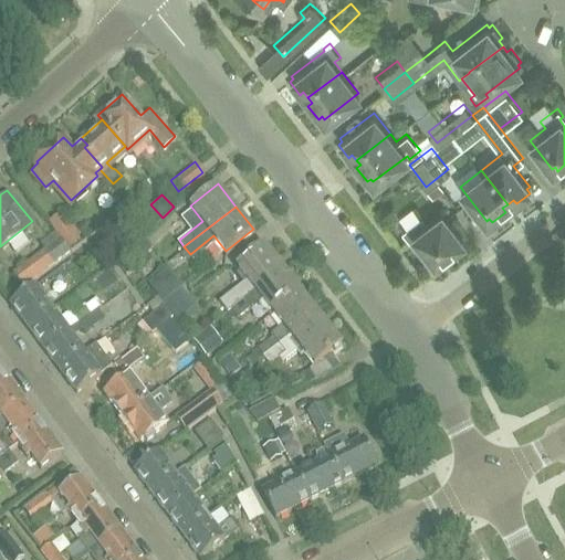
[(48,220),(60,236),(69,249),(84,236),(64,208),(48,220)]
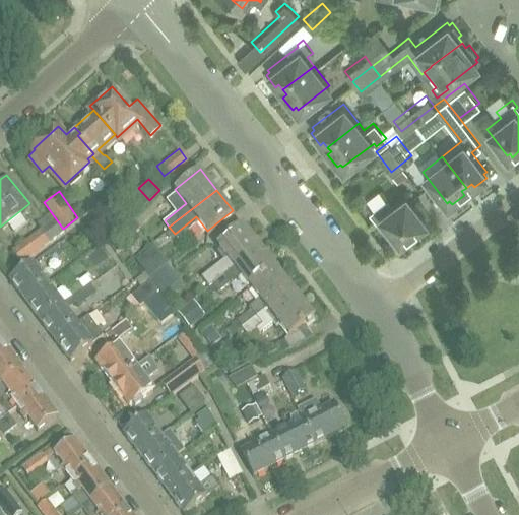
[(426,219),(405,192),(391,203),(386,197),(370,209),(376,216),(379,214),(399,240),(410,231),(413,235),(426,224),(423,221),(426,219)]
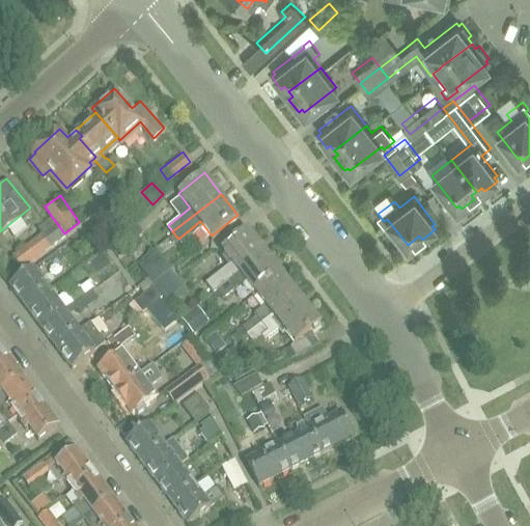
[(22,265),(64,233),(56,222),(14,253),(22,265)]
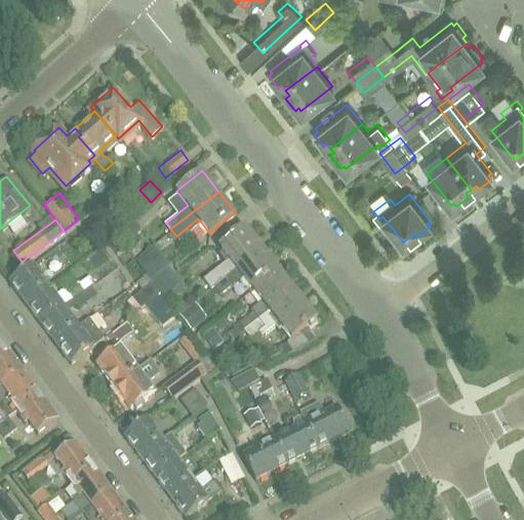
[(136,232),(129,222),(116,233),(123,242),(136,232)]
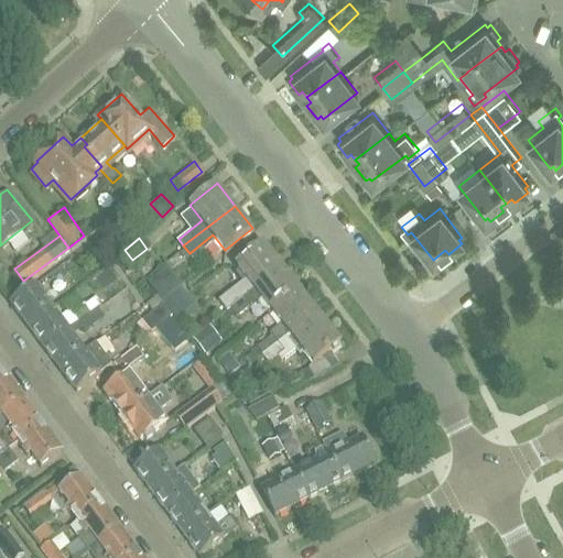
[(229,305),(281,264),(263,242),(236,263),(248,279),(224,298),(229,305)]
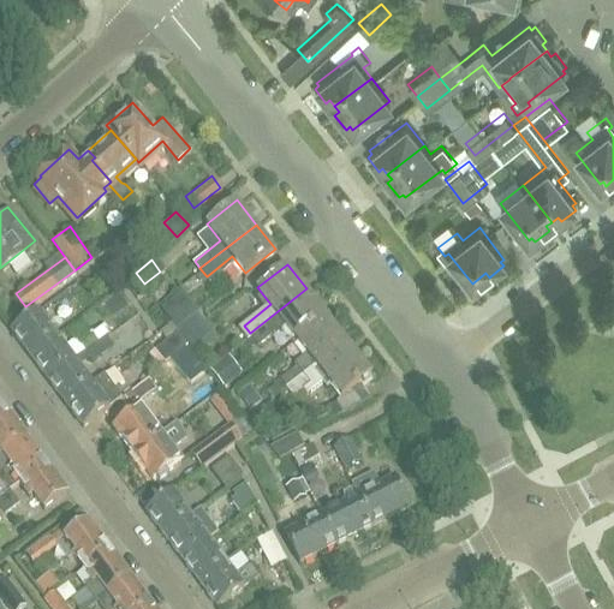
[(296,336),(326,312),(307,288),(250,333),(257,344),(285,322),(296,336)]
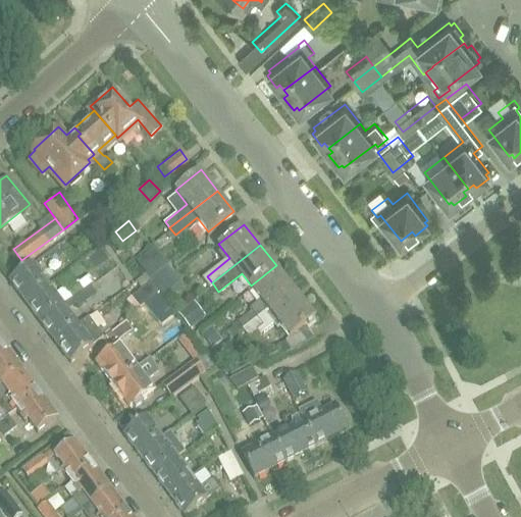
[(32,260),(9,277),(24,298),(47,280),(32,260)]
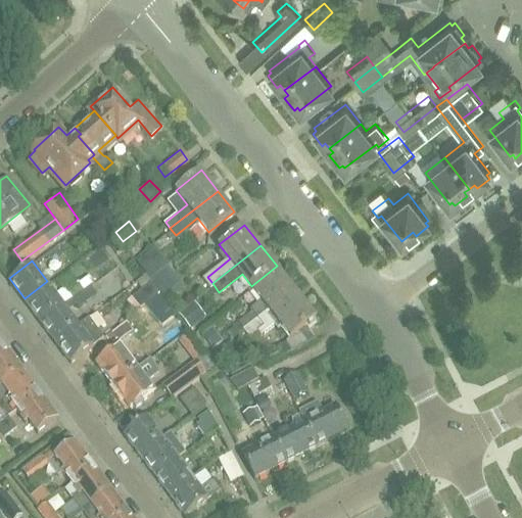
[(155,283),(172,271),(167,264),(150,276),(152,279),(155,283)]
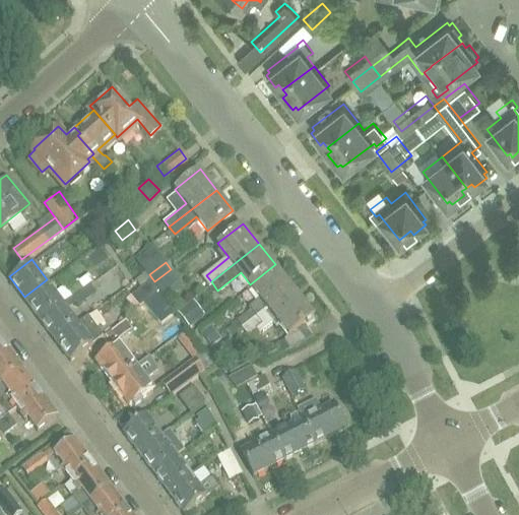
[(265,305),(290,285),(275,264),(250,284),(258,296),(265,305)]
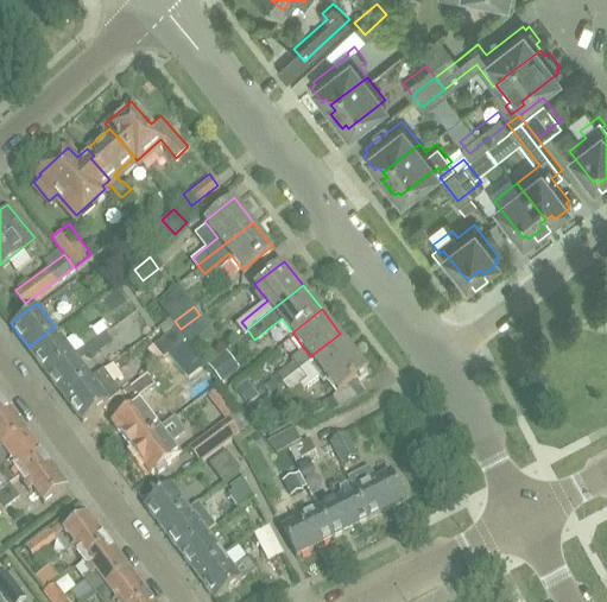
[(181,329),(188,338),(189,340),(208,327),(200,315),(181,329)]
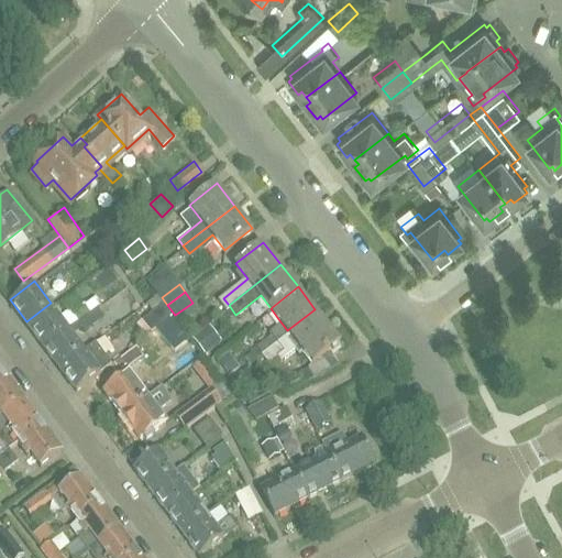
[(90,308),(98,302),(101,299),(96,294),(86,302),(90,308)]
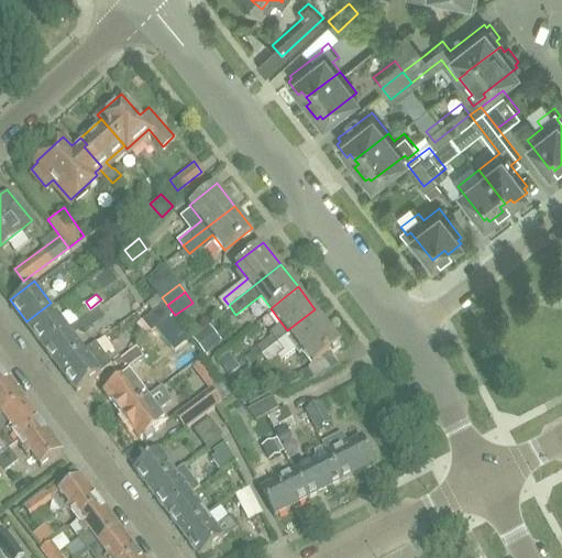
[(174,314),(167,305),(164,301),(141,318),(150,331),(174,314)]
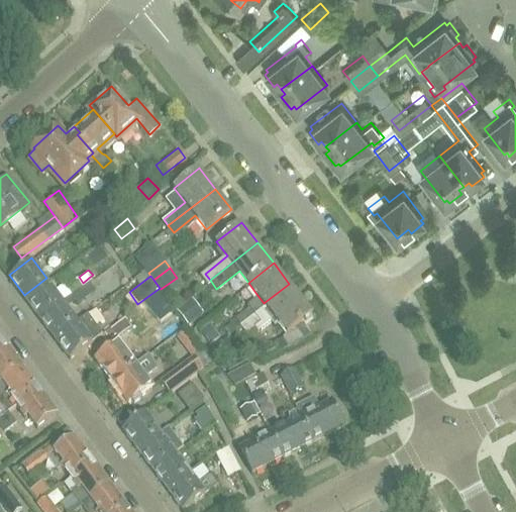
[(97,287),(90,277),(83,283),(71,291),(78,301),(97,287)]
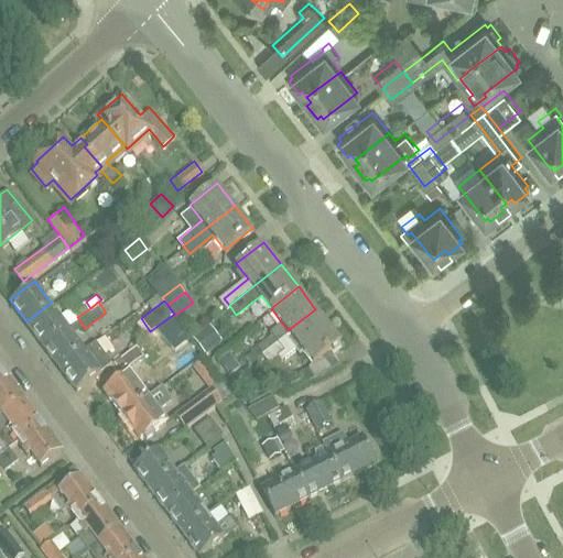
[(51,303),(26,321),(43,343),(67,325),(60,315),(51,303)]
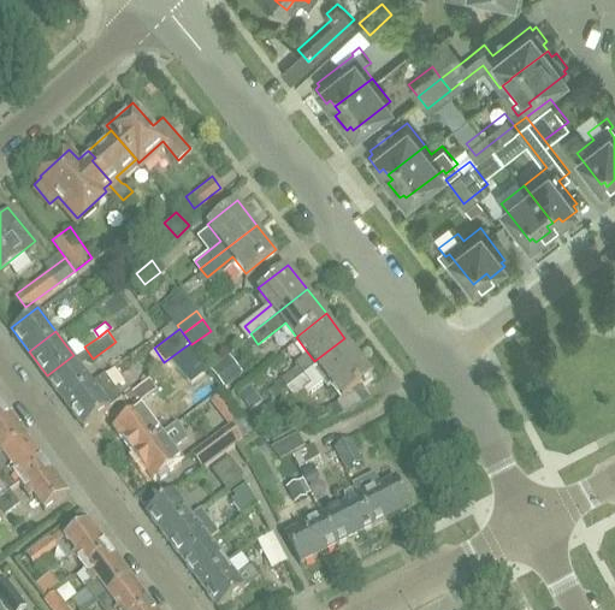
[(311,388),(326,375),(341,395),(371,372),(344,338),(314,361),(303,369),(285,384),(294,394),(307,383),(311,388)]
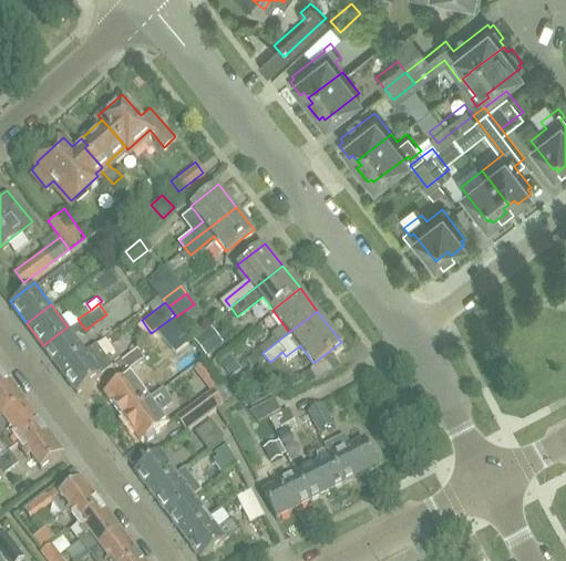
[(281,322),(271,330),(274,333),(279,340),(289,332),(281,322)]
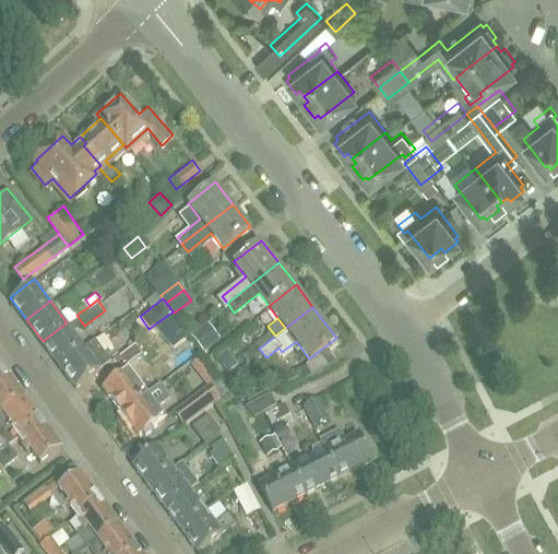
[(58,363),(83,344),(67,322),(43,341),(58,363)]
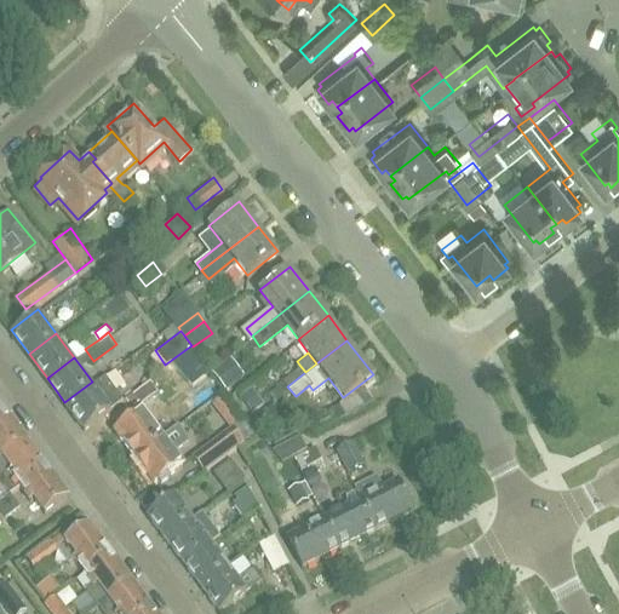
[(241,372),(229,357),(213,369),(225,385),(241,372)]
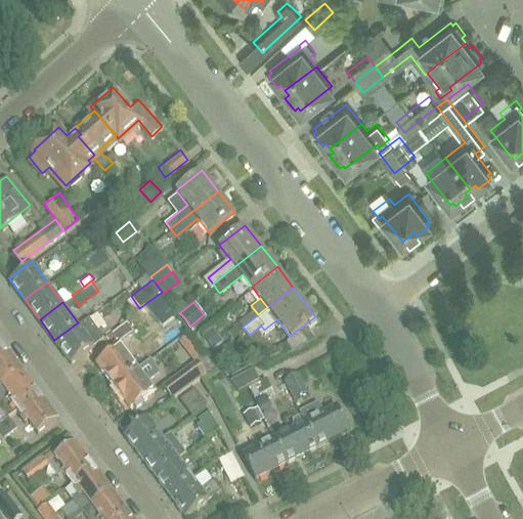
[(243,327),(258,314),(253,308),(237,320),(243,327)]
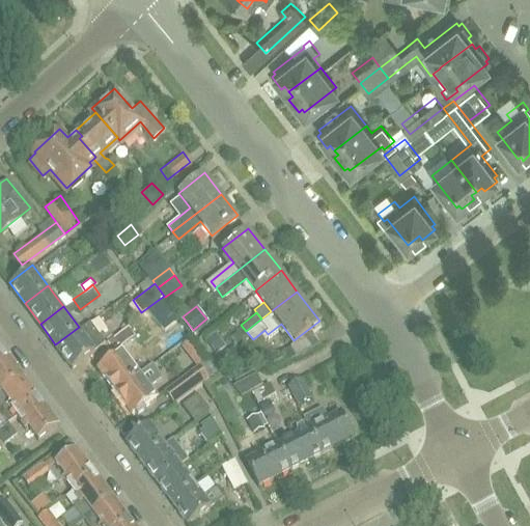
[(79,327),(55,344),(71,365),(94,348),(105,339),(89,319),(79,327)]
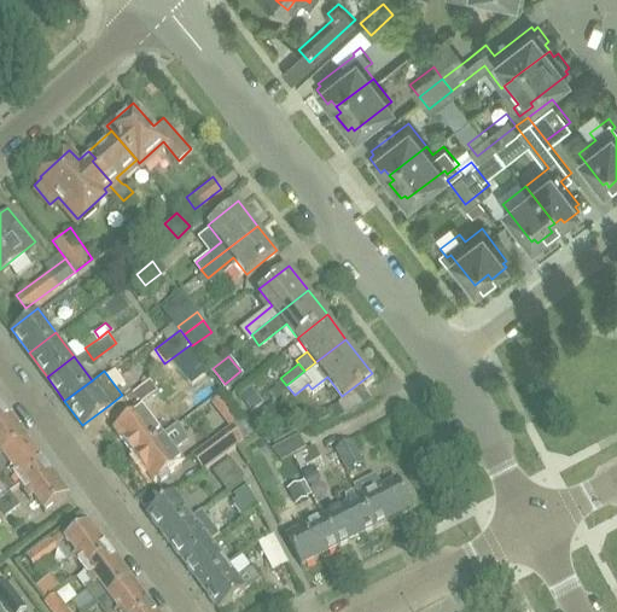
[(132,388),(126,392),(132,402),(139,397),(139,398),(156,386),(149,377),(132,389),(132,388)]
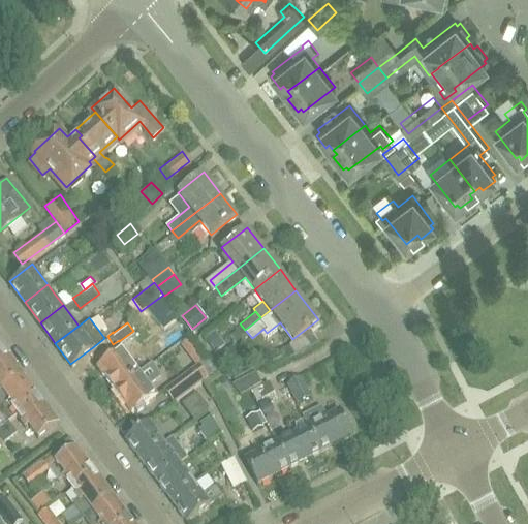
[(195,342),(185,349),(195,364),(162,389),(172,401),(199,380),(221,365),(212,352),(206,357),(195,342)]
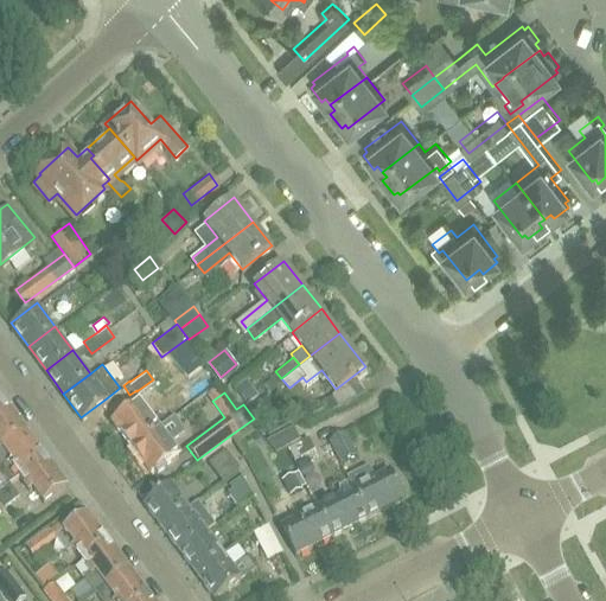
[(263,392),(249,404),(256,413),(270,402),(263,392)]
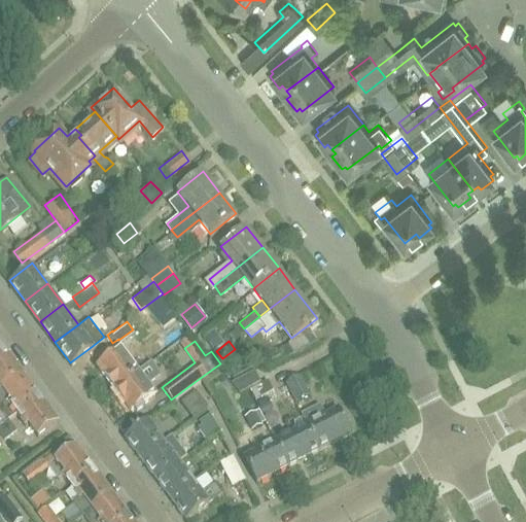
[(113,386),(139,367),(121,344),(97,362),(113,386)]
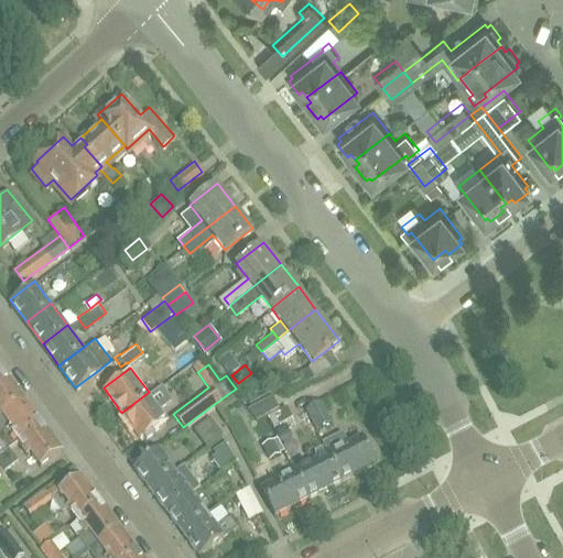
[(0,412),(23,395),(15,385),(17,384),(10,374),(8,375),(3,370),(0,372),(0,412)]
